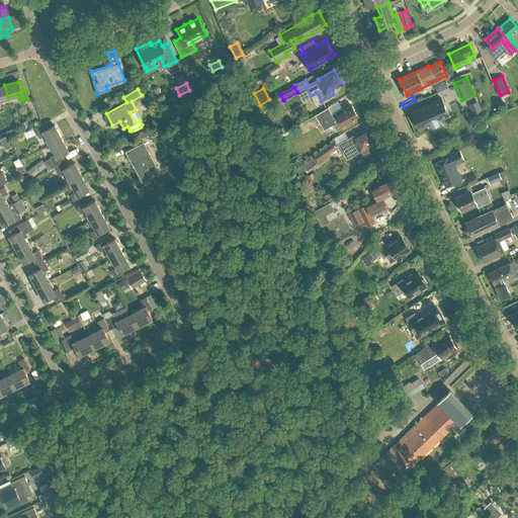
[(442,97),(412,110),(419,127),(430,122),(432,126),(440,122),(438,119),(449,114),(442,97)]
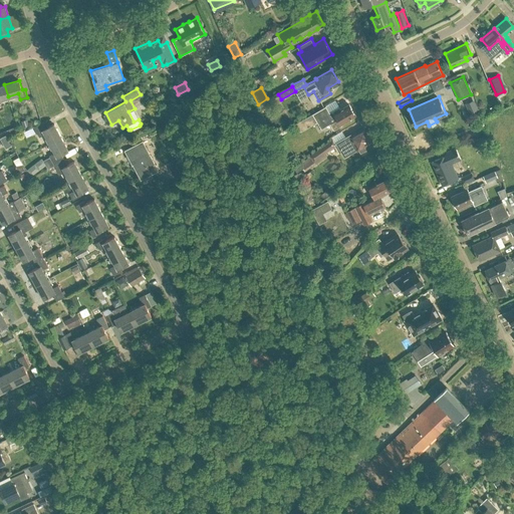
[(33,114),(40,112),(37,101),(30,103),(33,114)]
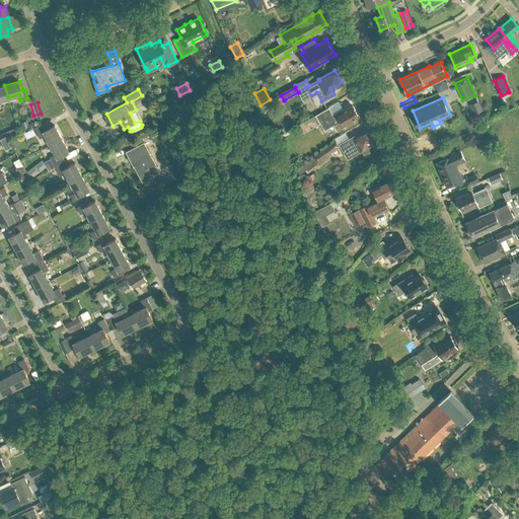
[(316,114),(325,129),(342,120),(345,125),(359,117),(352,104),(345,109),(343,107),(334,113),(329,106),(316,114)]
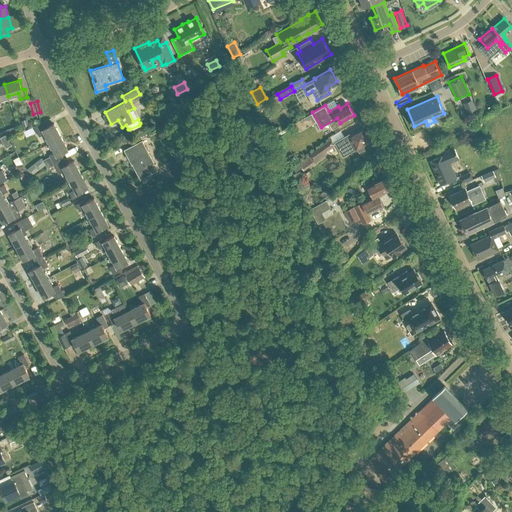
[(499,126),(511,122),(511,110),(496,115),(499,126)]
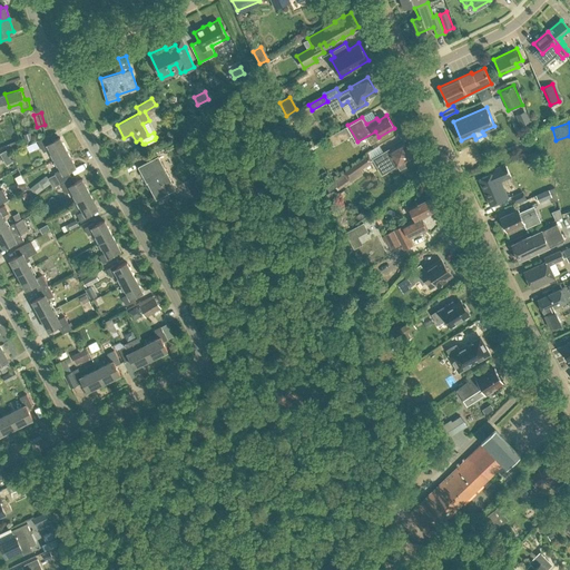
[(22,134),(25,141),(31,139),(29,131),(22,134)]
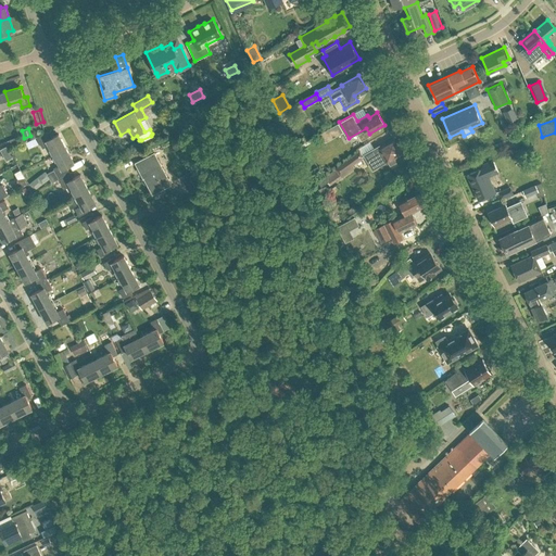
[(333,137),(328,128),(321,133),(327,141),(333,137)]
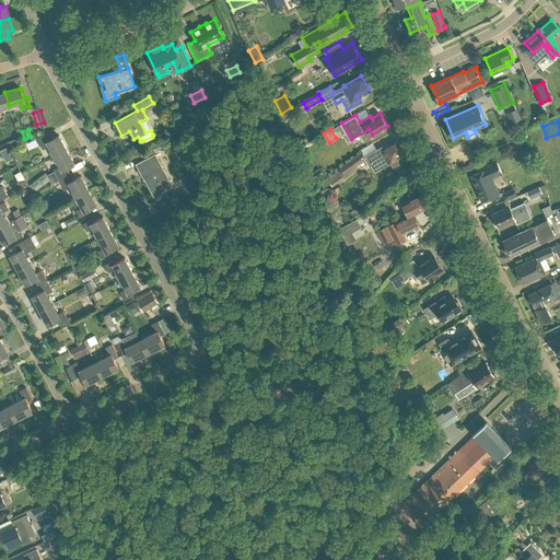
[(55,155),(66,149),(58,133),(51,138),(48,132),(37,138),(43,149),(49,146),(55,155)]
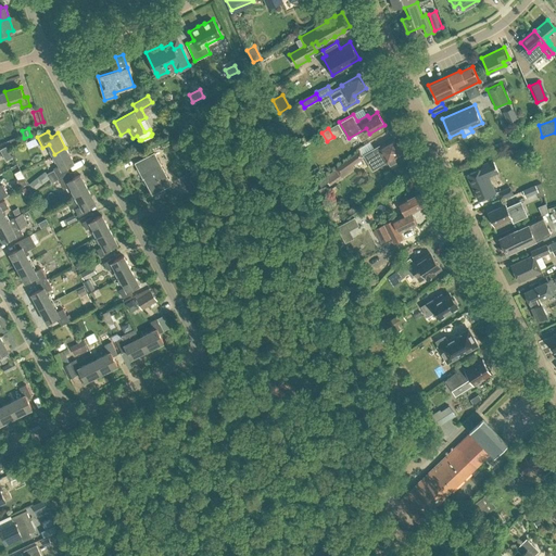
[(351,139),(353,144),(362,140),(359,135),(351,139)]
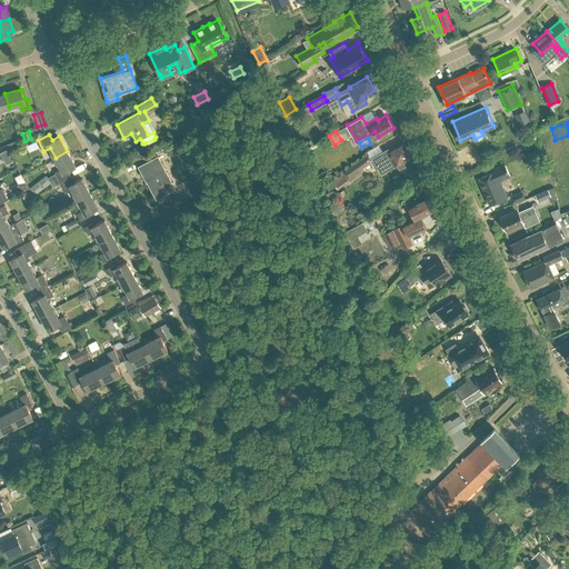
[(373,158),(381,172),(396,163),(397,165),(397,163),(400,168),(406,165),(403,160),(411,156),(403,142),(389,151),(388,149),(373,158)]
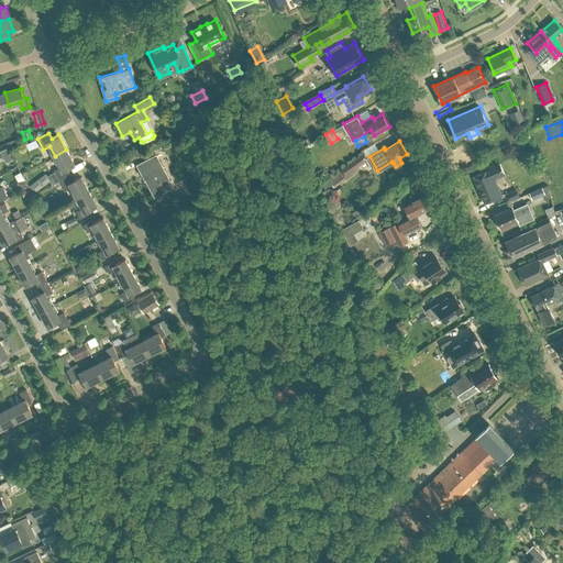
[(55,172),(59,179),(68,175),(65,169),(74,164),(66,150),(55,156),(61,166),(54,169),(55,172)]
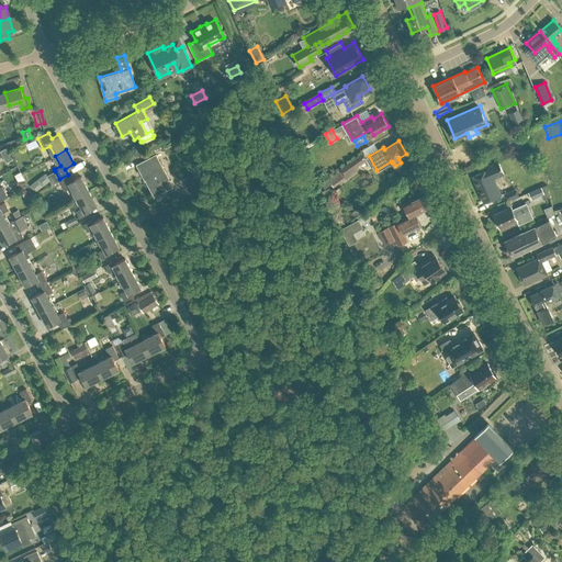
[(136,163),(148,187),(150,189),(153,191),(157,192),(160,192),(173,186),(156,153),(136,163)]
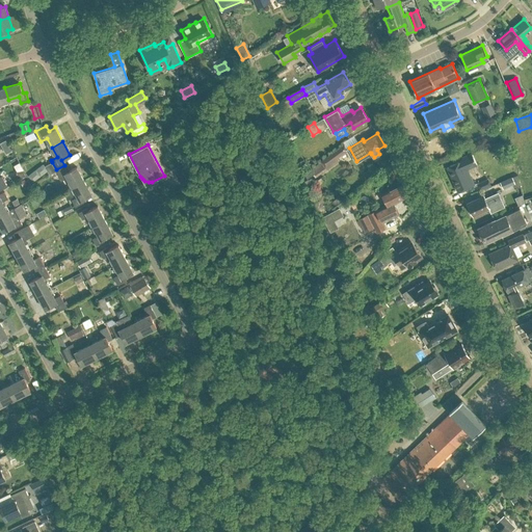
[(321,161),(326,168),(339,160),(337,157),(347,150),(344,144),(321,161)]
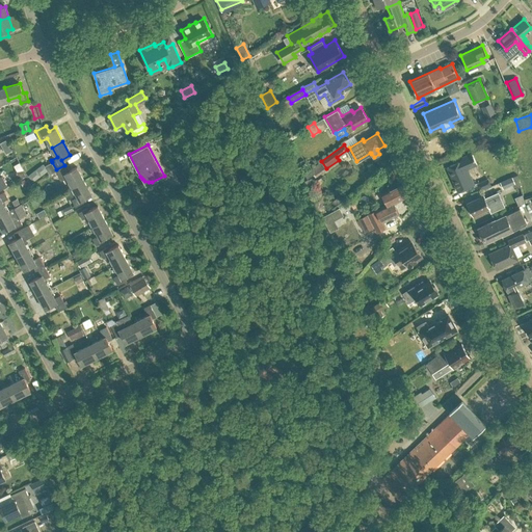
[(447,167),(458,191),(474,184),(466,166),(475,162),(476,164),(477,164),(471,153),(461,157),(460,160),(447,167)]
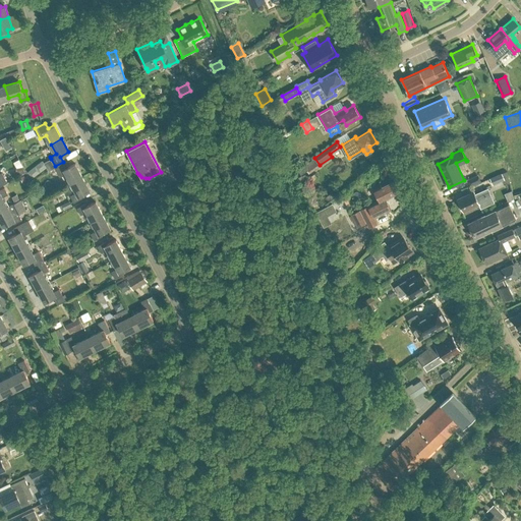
[(70,160),(79,155),(77,151),(67,156),(70,160)]
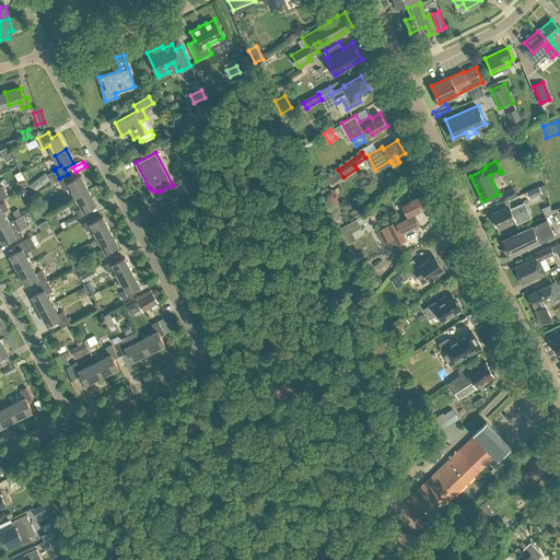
[(22,171),(16,175),(21,182),(26,177),(22,171)]
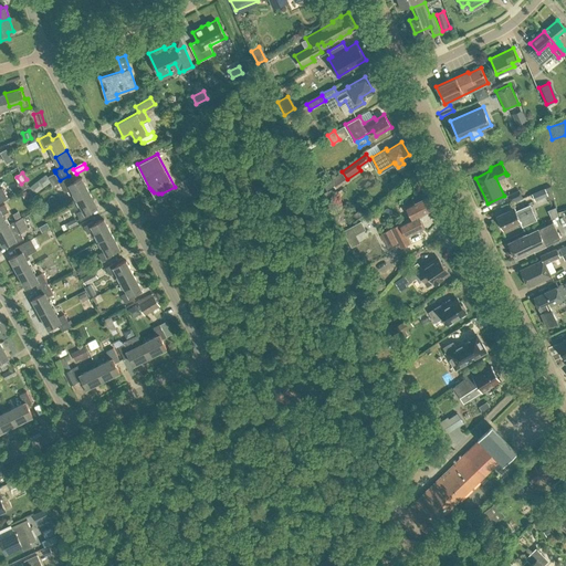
[(54,173),(48,177),(52,185),(60,181),(54,173)]
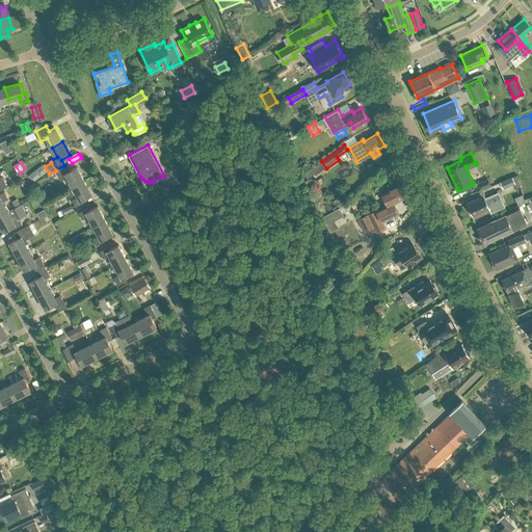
[(323,164),(307,174),(310,179),(318,174),(319,176),(327,170),(323,164)]
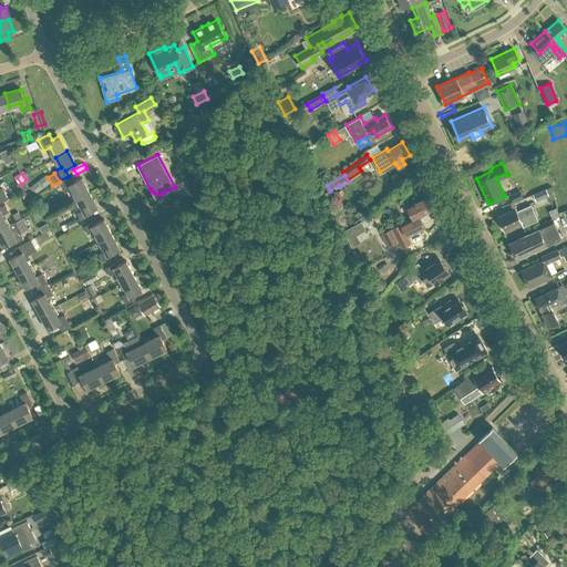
[(72,188),(78,198),(89,192),(81,177),(71,183),(69,176),(60,181),(65,192),(72,188)]
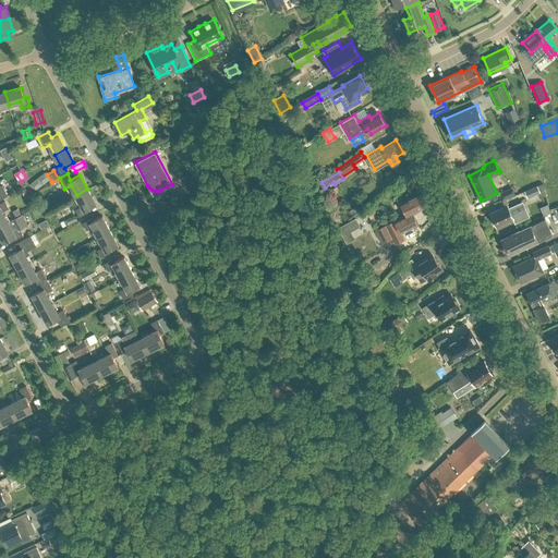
[(29,182),(34,189),(43,183),(37,177),(29,182)]
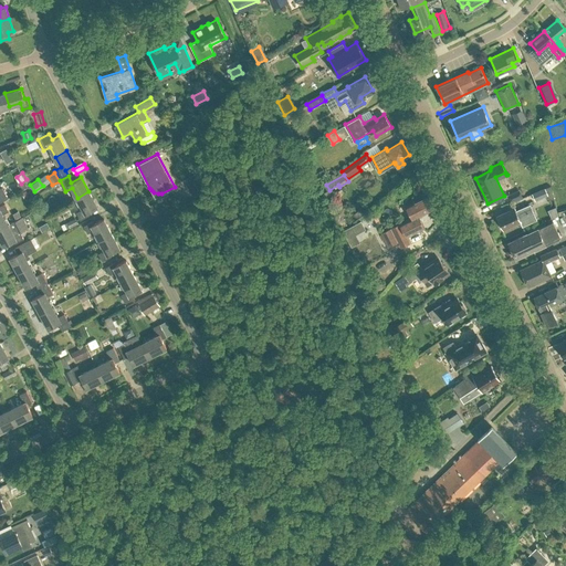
[(519,189),(507,195),(511,201),(522,197),(519,189)]
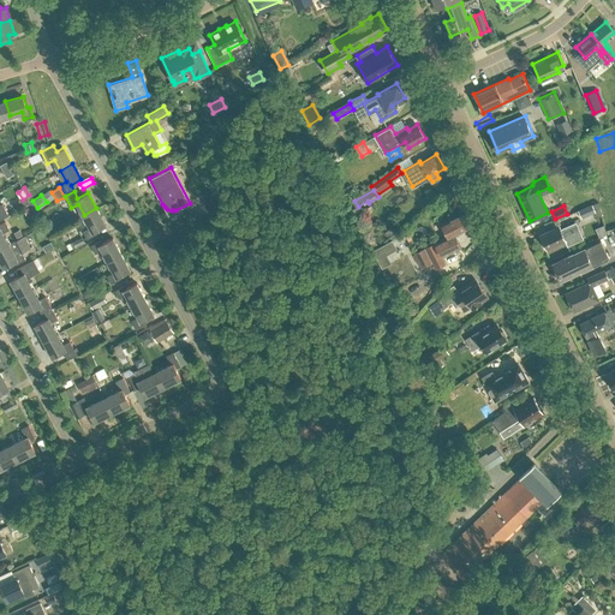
[(83,231),(88,238),(97,233),(95,230),(106,225),(96,208),(84,215),(90,227),(83,231)]
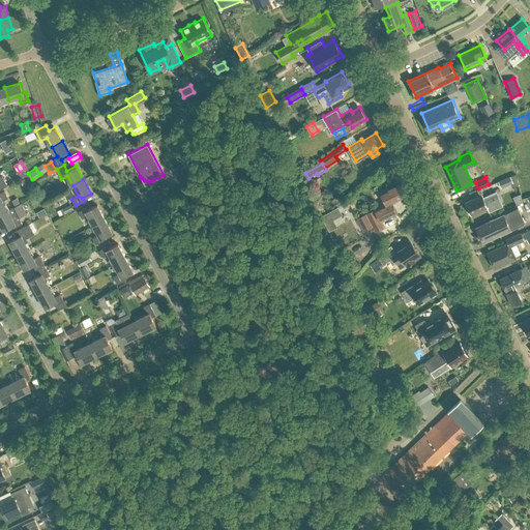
[(373,225),(376,231),(384,227),(381,221),(395,213),(390,204),(392,203),(392,201),(410,192),(404,180),(378,194),(383,204),(358,217),(364,230),(373,225)]
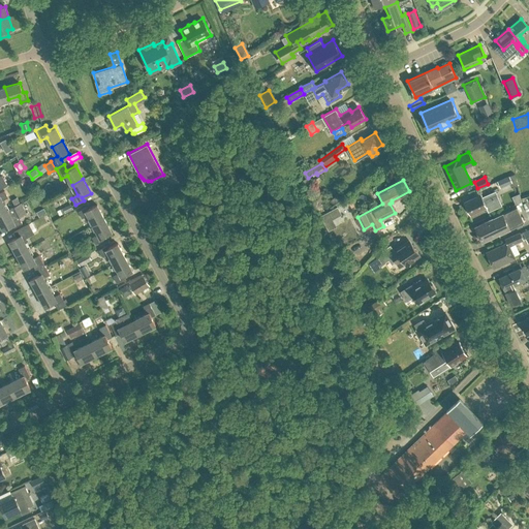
[(501,205),(495,191),(481,197),(480,194),(464,201),(466,207),(465,207),(468,215),(470,214),(470,215),(486,208),(488,212),(501,205)]
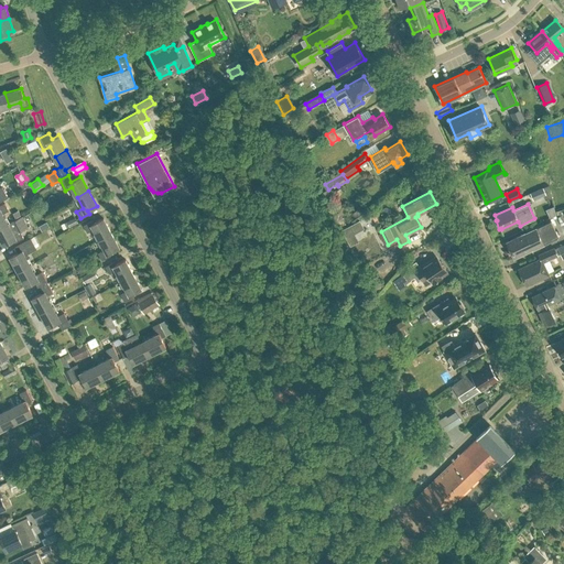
[(40,207),(32,212),(35,217),(43,213),(40,207)]
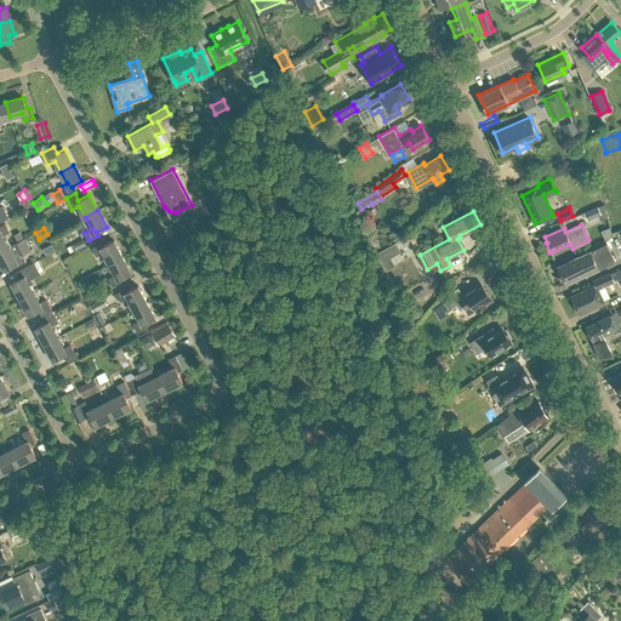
[(0,250),(0,262),(4,269),(15,263),(16,266),(26,261),(22,254),(30,249),(26,237),(9,246),(0,250)]
